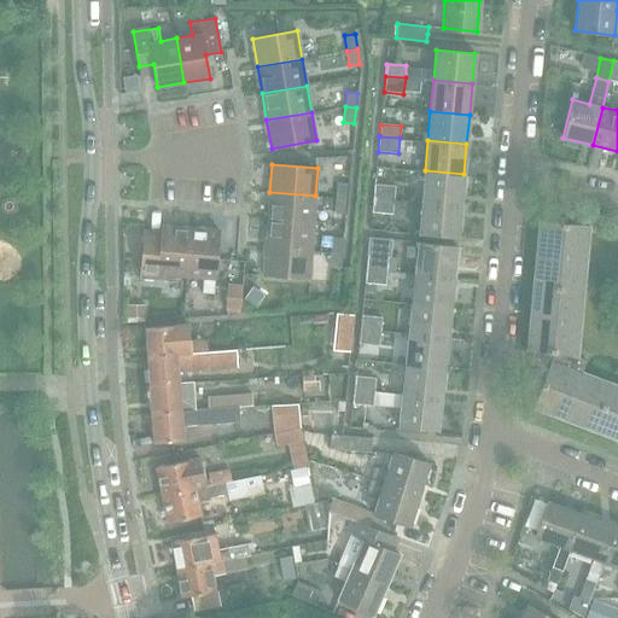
[(425,170),(421,200),(461,204),(464,174),(425,170)]
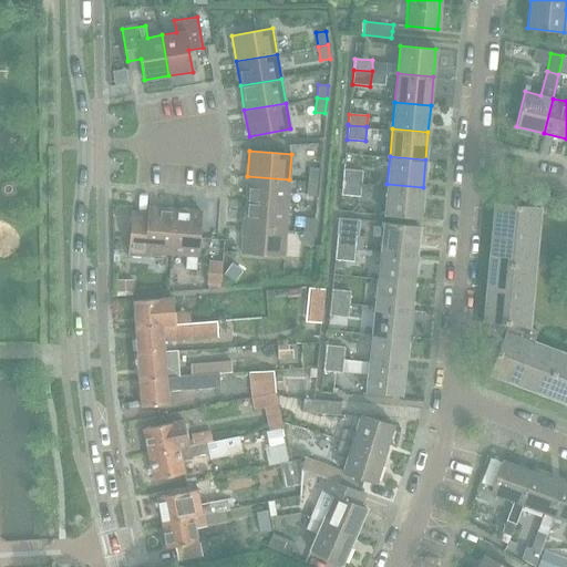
[(310,167),(308,181),(318,182),(319,168),(310,167)]
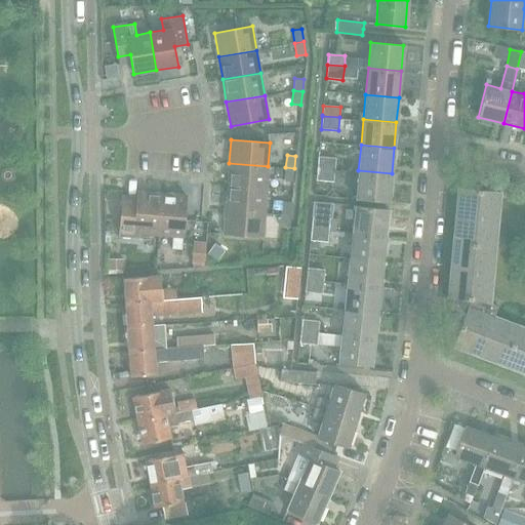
[(317,166),(334,168),(335,158),(318,157),(317,166)]
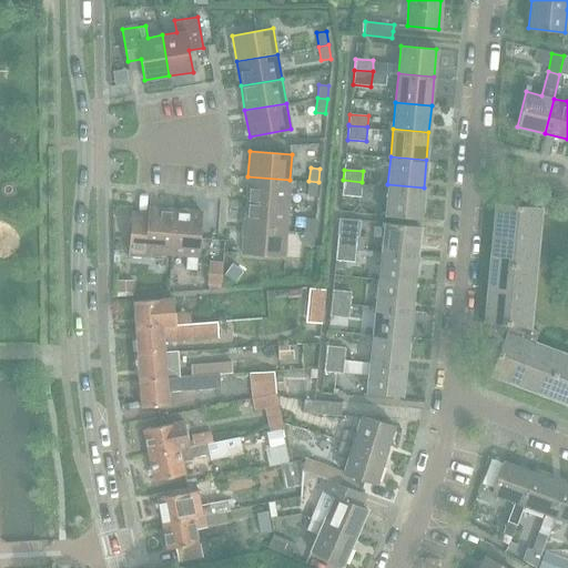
[(287,205),(290,180),(247,176),(246,202),(287,205)]
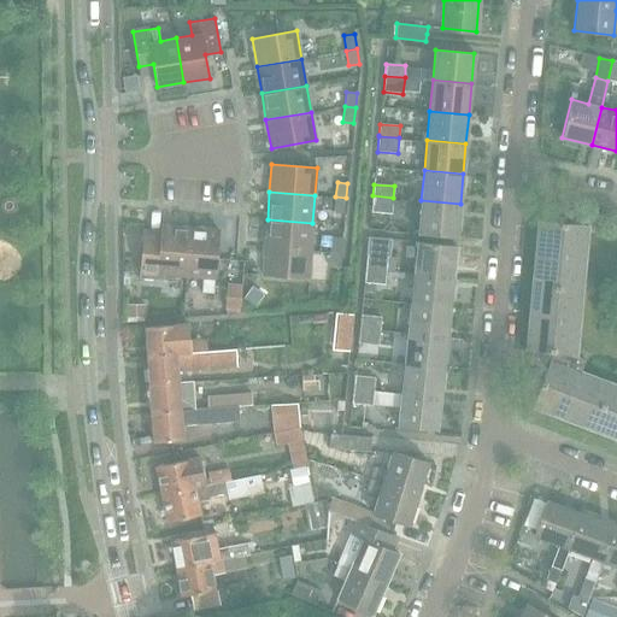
[(392,215),(393,198),(372,195),(371,212),(392,215)]
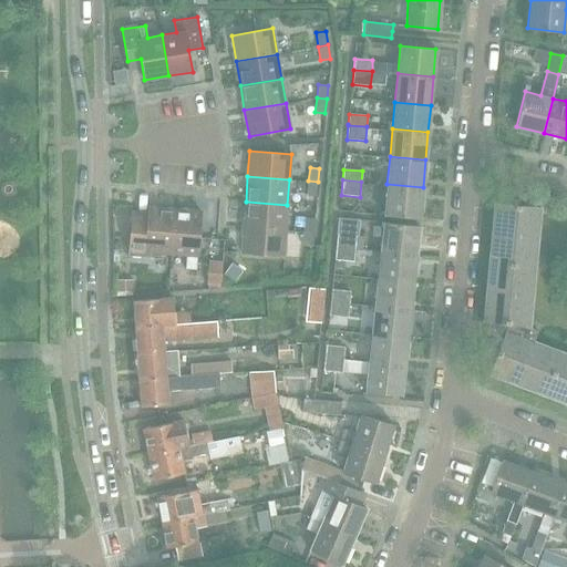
[(317,196),(318,182),(308,181),(307,195),(317,196)]
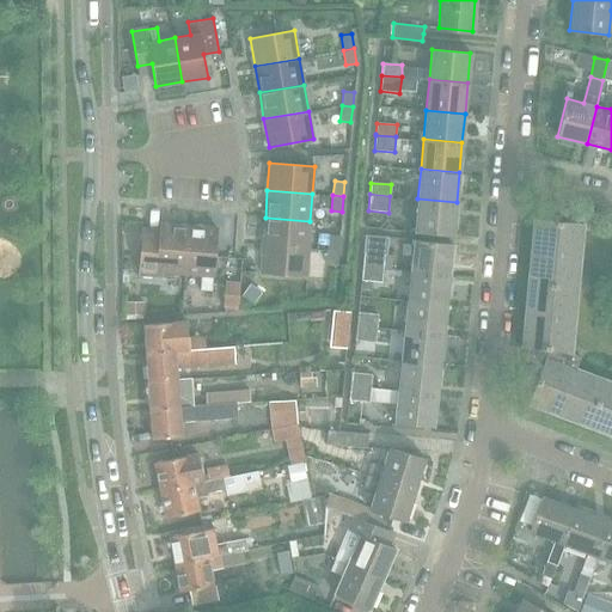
[(457,202),(417,199),(415,230),(453,233),(457,202)]
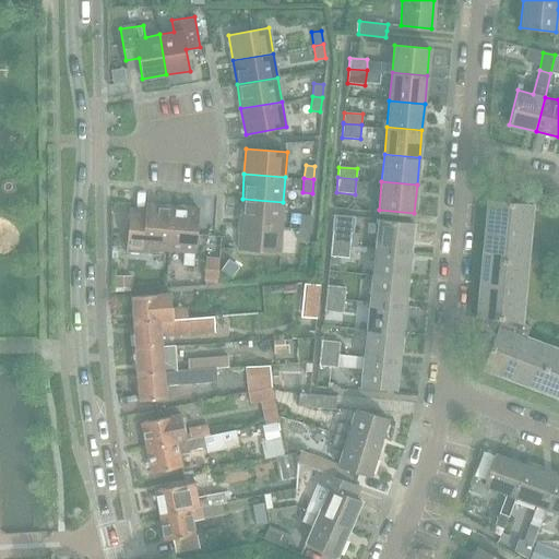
[(282,226),(283,202),(242,199),(240,223),(282,226)]
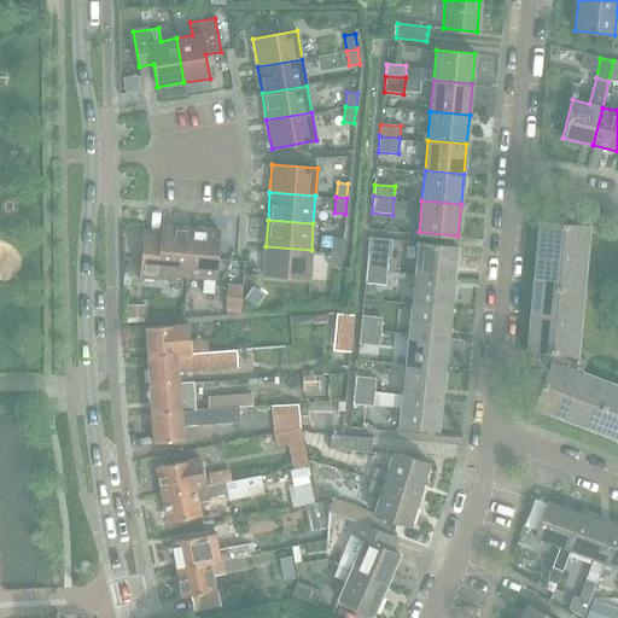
[(617,386),(581,373),(586,360),(577,356),(589,225),(540,220),(526,360),(547,368),(532,407),(617,438),(617,386)]
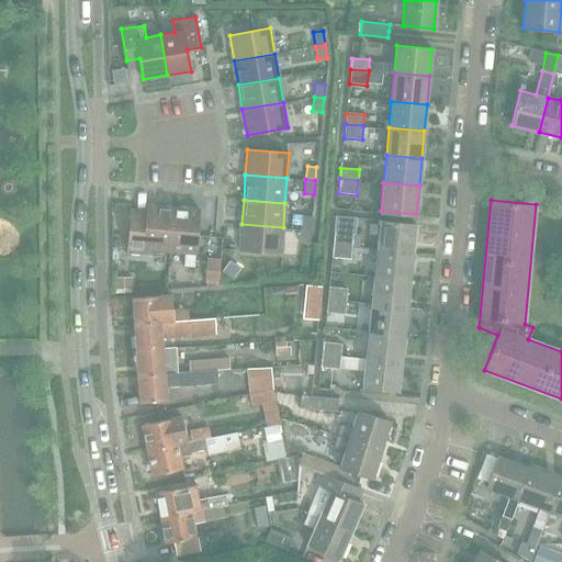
[(146,204),(146,215),(143,255),(149,255),(149,249),(169,251),(172,206),(146,204)]
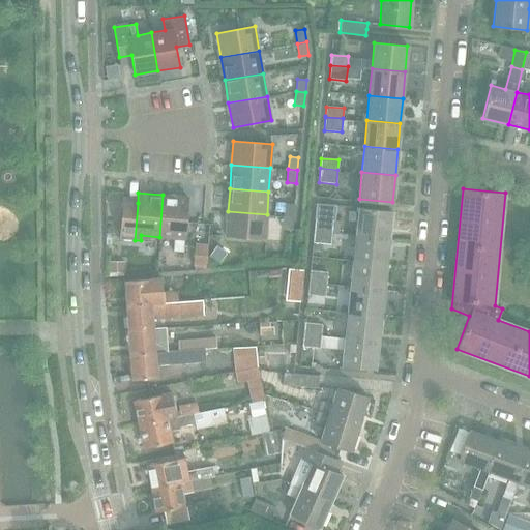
[(163,195),(159,237),(174,238),(173,251),(183,252),(187,197),(163,195)]
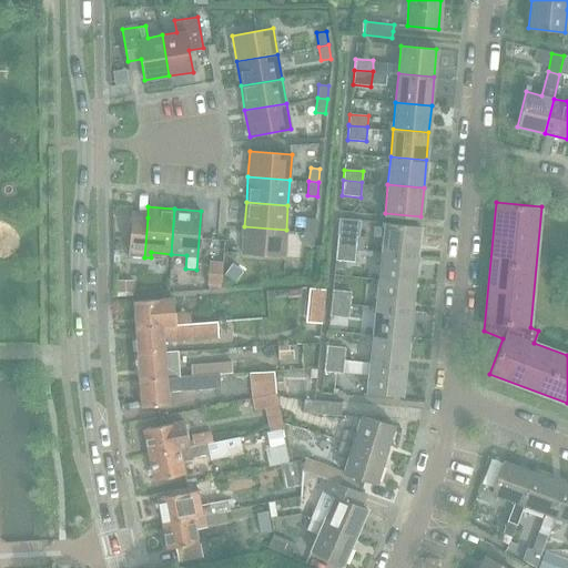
[(128,256),(144,257),(148,217),(131,216),(128,256)]
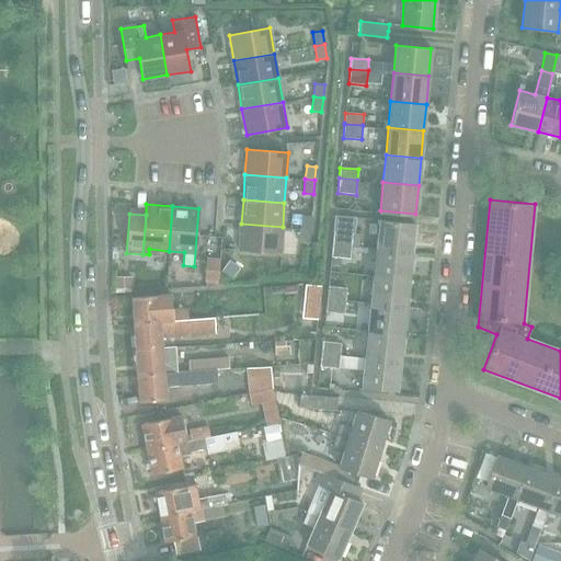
[(301,215),(300,229),(310,229),(311,216),(301,215)]
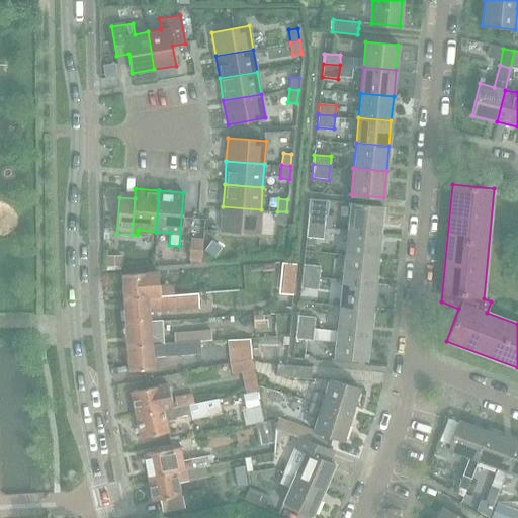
[(347,229),(380,232),(383,206),(350,202),(347,229)]
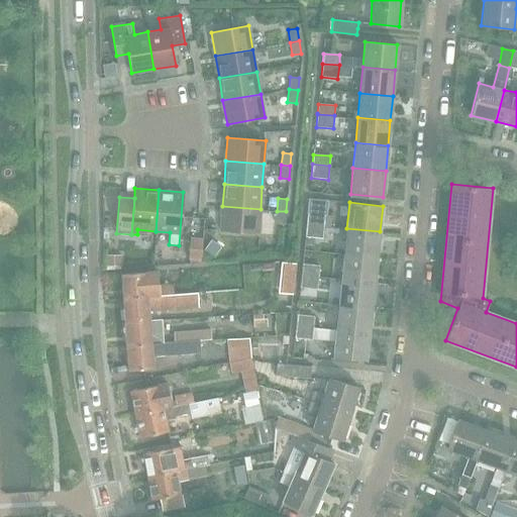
[(259,233),(261,209),(222,206),(220,230),(259,233)]
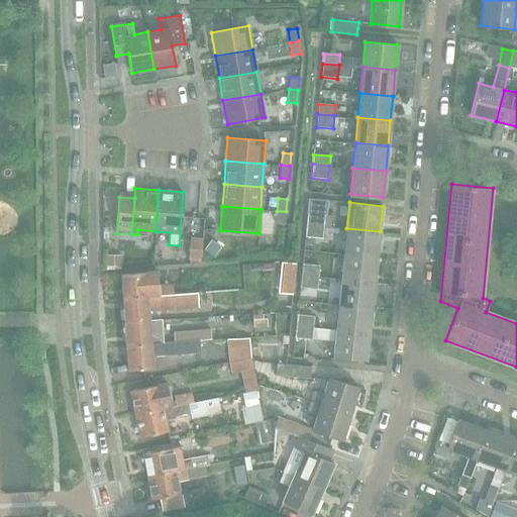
[(284,224),(286,211),(277,211),(276,223),(284,224)]
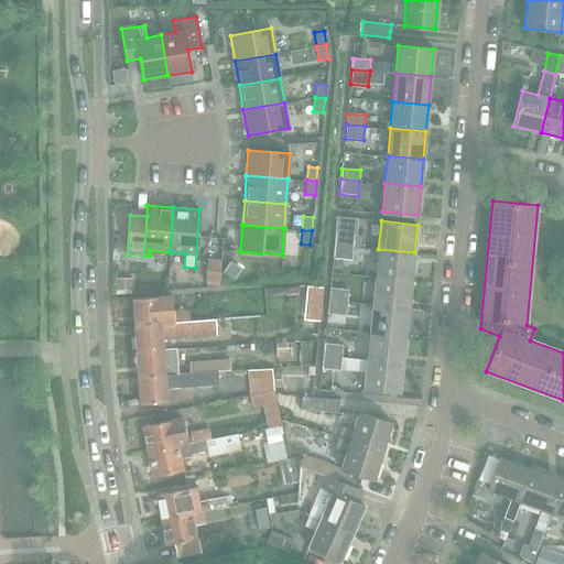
[(336,232),(335,246),(353,248),(355,235),(336,232)]
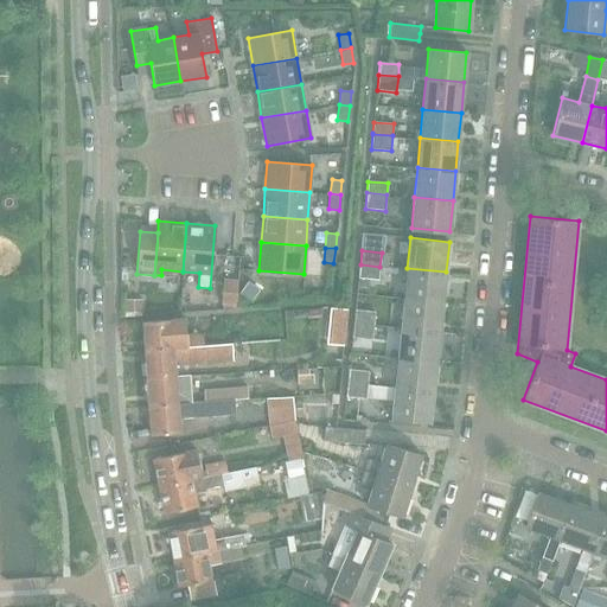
[(378,280),(379,267),(360,264),(359,279),(378,280)]
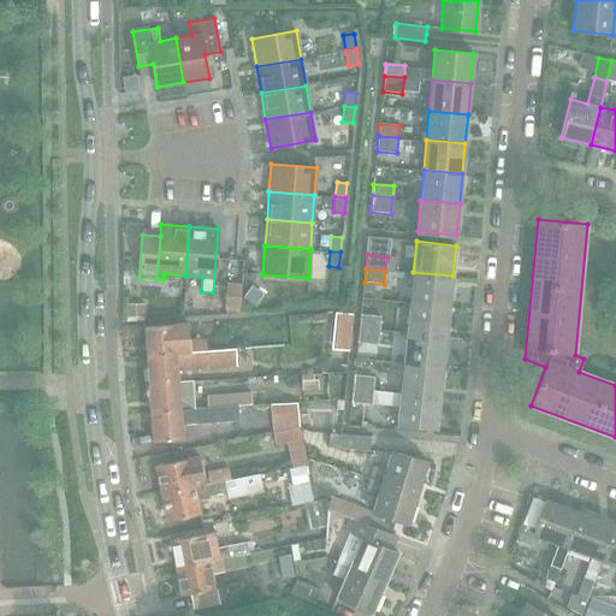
[(449,307),(452,276),(413,272),(410,302),(449,307)]
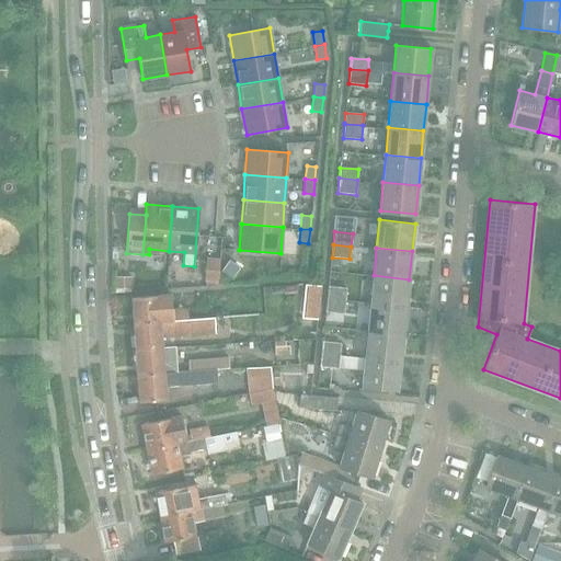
[(206,259),(205,282),(218,283),(220,260),(206,259)]
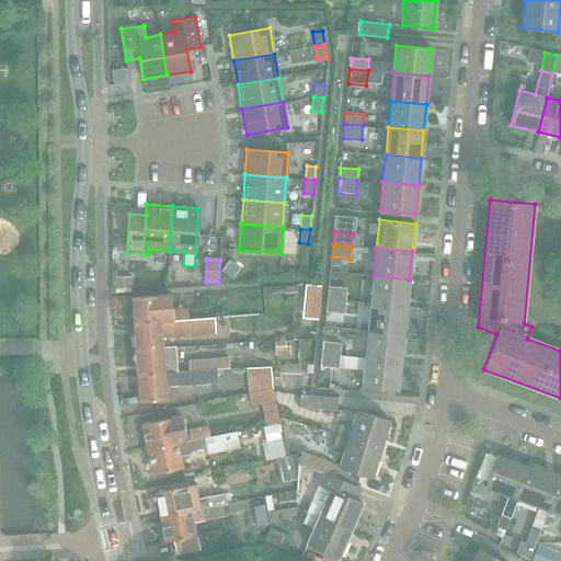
[(374,275),(370,302),(405,307),(409,279),(374,275)]
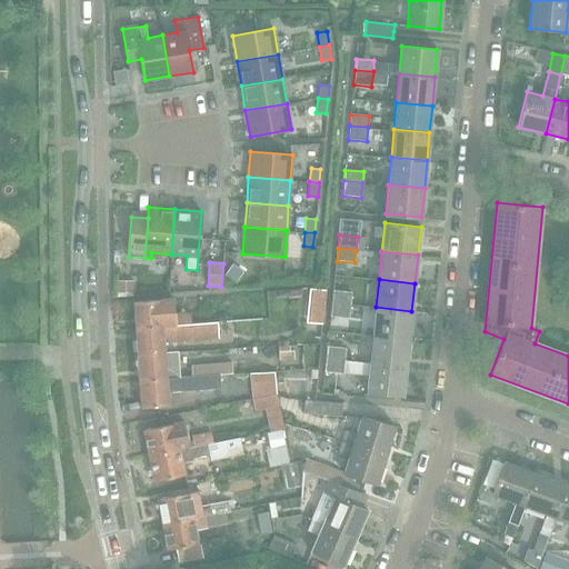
[(331,302),(350,305),(351,292),(333,291),(331,302)]
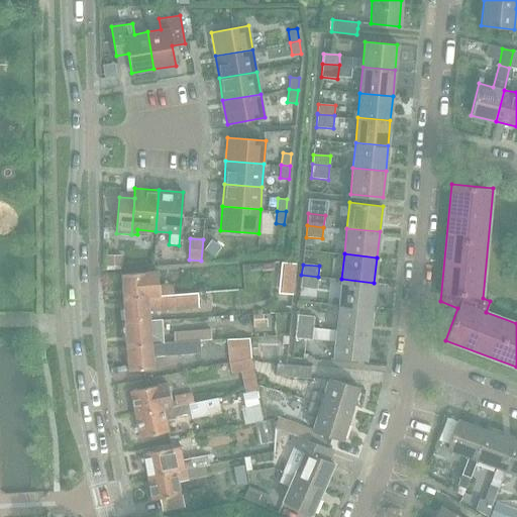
[(121,274),(123,298),(173,294),(173,284),(159,285),(158,271),(145,272),(121,274)]
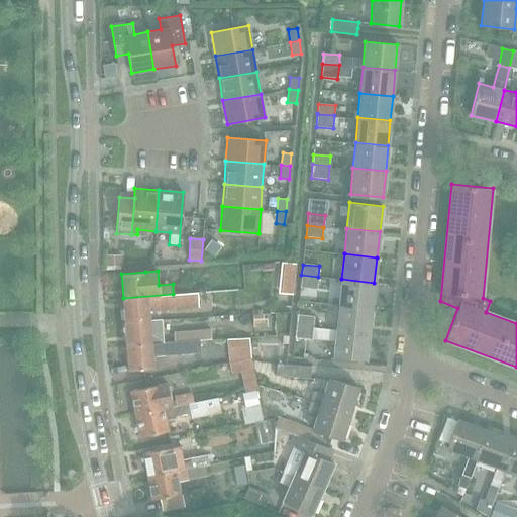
[(317,290),(318,277),(301,275),(300,288),(317,290)]
